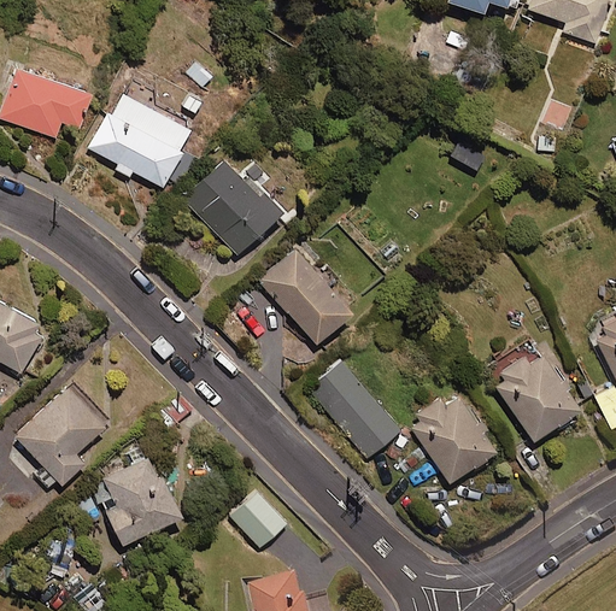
[(488,0),(493,0),(509,5),(510,0),(447,0),(486,11),(488,0)]
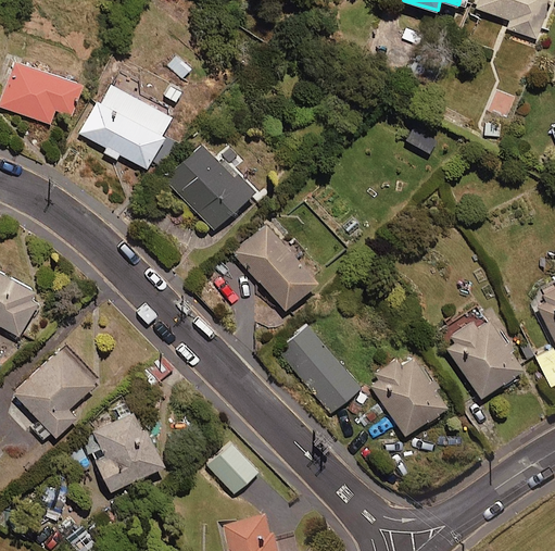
[(553,0),(479,0),(477,8),(513,22),(509,30),(538,41),(553,0)]
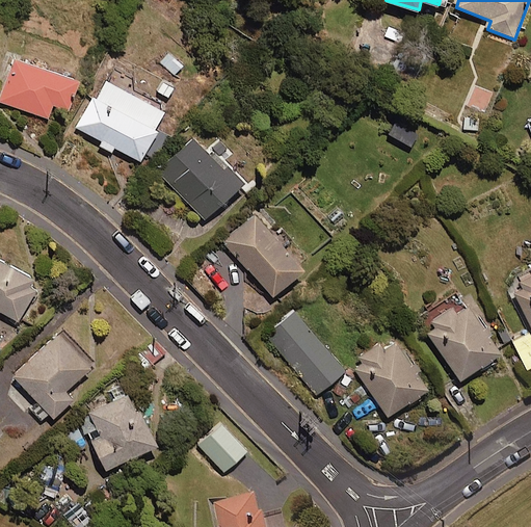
[(79,79),(14,57),(0,99),(0,103),(48,120),(52,107),(69,112),(79,79)]
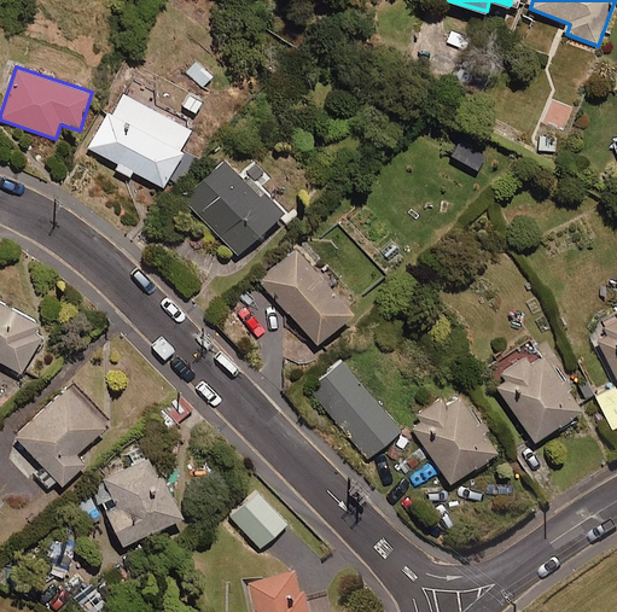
[(192,130),(117,93),(88,152),(163,188),(192,130)]
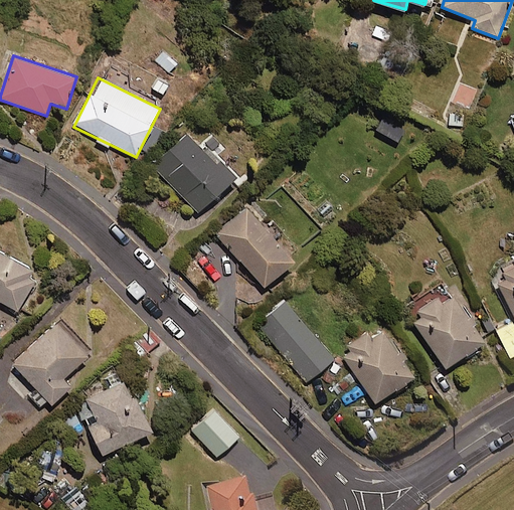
[(480,96),(461,90),(455,109),(474,115),(480,96)]
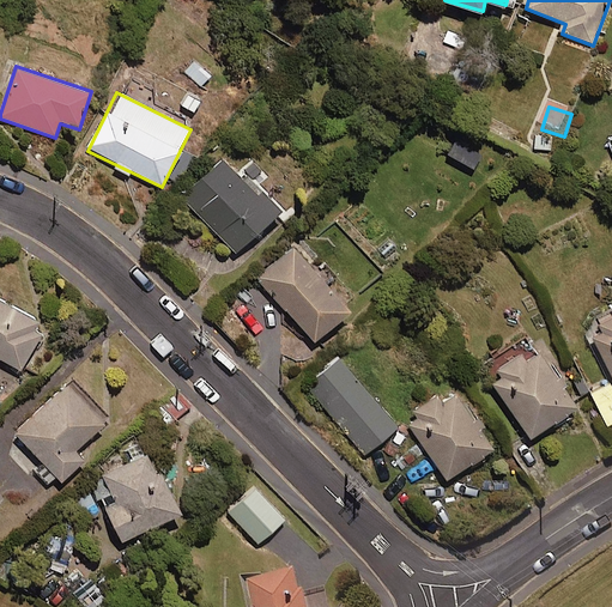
[(482,158),(458,144),(449,157),(474,171),(482,158)]
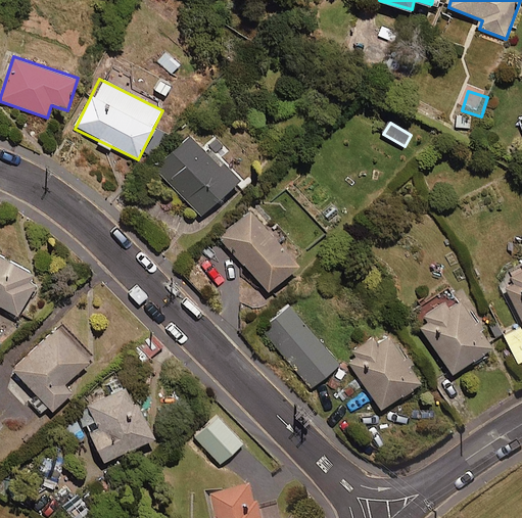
[(237,180),(190,134),(154,171),(202,217),(237,180)]
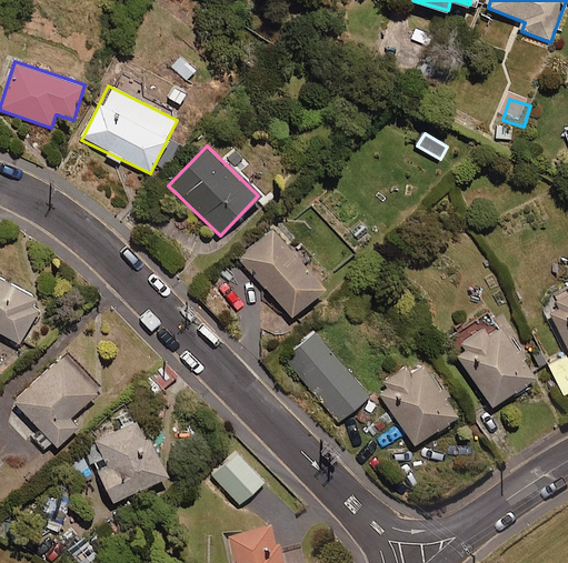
[(326,288),(273,228),(239,258),(292,318),(326,288)]
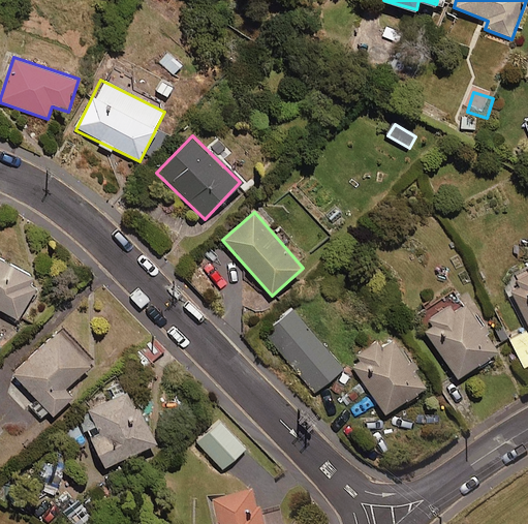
[(40,280),(0,257),(0,309),(19,320),(40,280)]
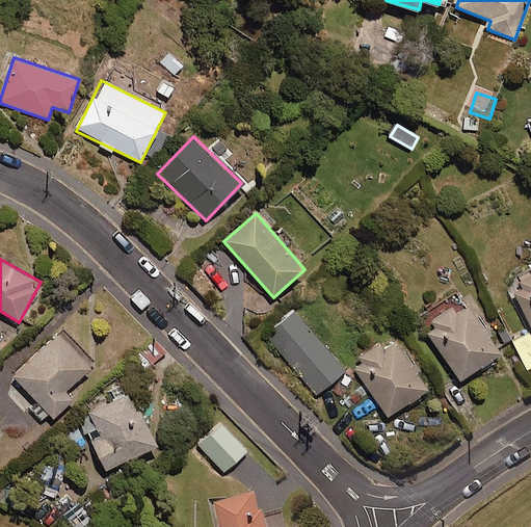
[(530,277),(510,287),(530,327),(530,277)]
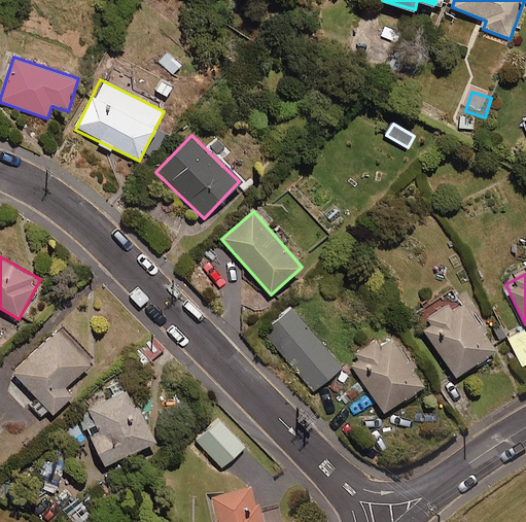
[(454,311),(449,304),(420,323),(457,377),(497,349),(465,303),(454,311)]
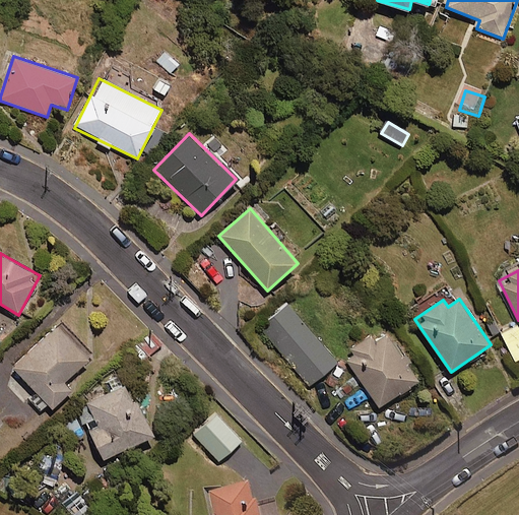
[(338,364),(288,307),(266,325),(288,351),(283,357),(311,388),(338,364)]
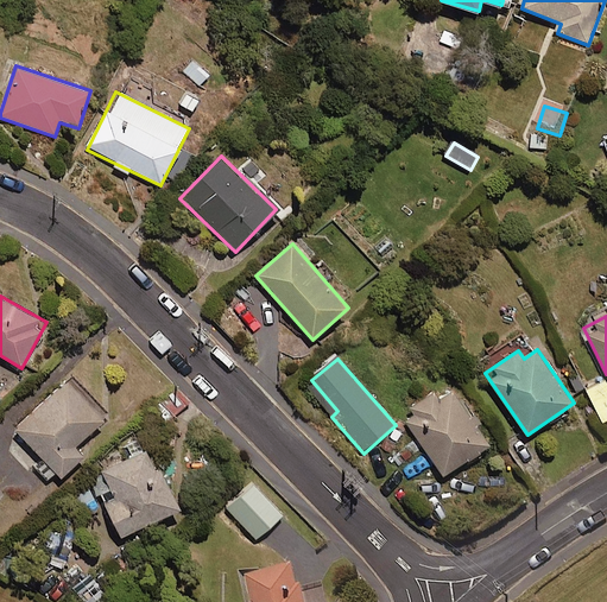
[(106,419),(69,381),(17,431),(62,479),(84,457),(75,448),(106,419)]
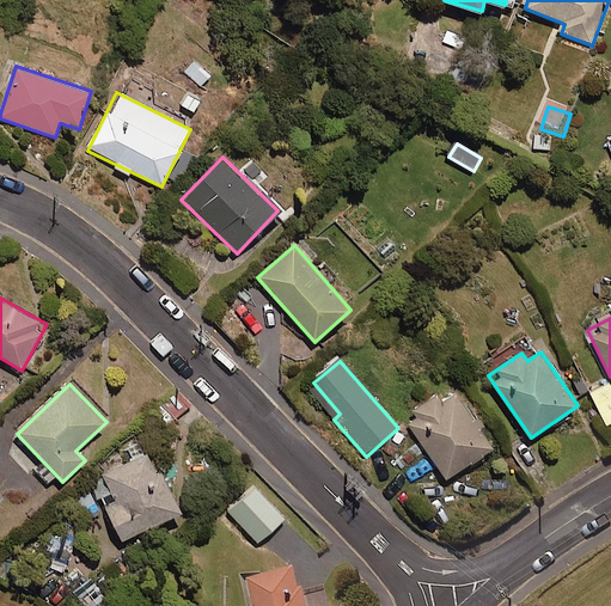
[(494,448),(452,385),(414,410),(416,435),(446,479),(494,448)]
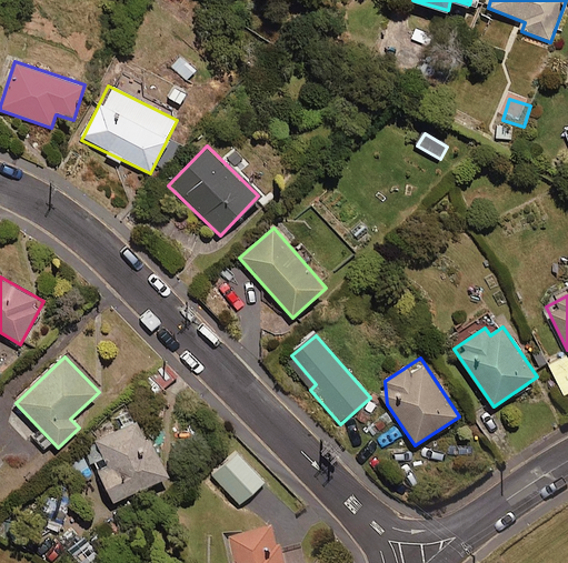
[(567,359),(549,368),(562,396),(567,394),(567,359)]
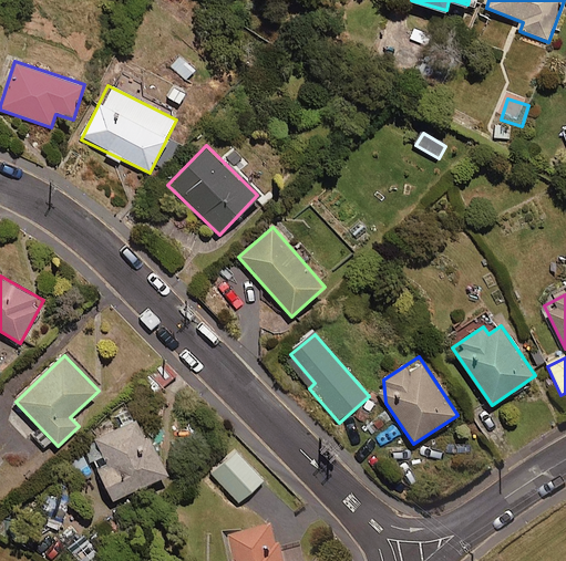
[(177,377),(164,364),(147,381),(161,394),(177,377)]
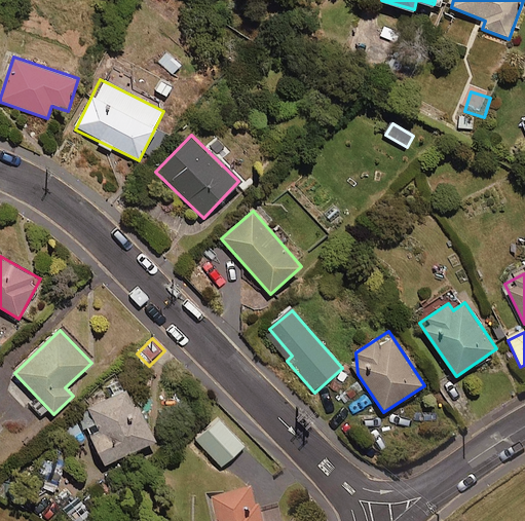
[(156,439),(129,387),(87,409),(100,432),(90,437),(105,466),(156,439)]
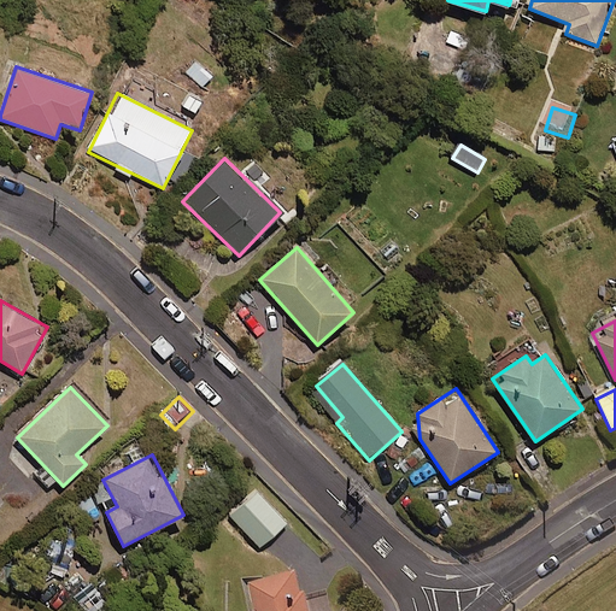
[(287,523),(257,494),(232,521),(262,550),(287,523)]
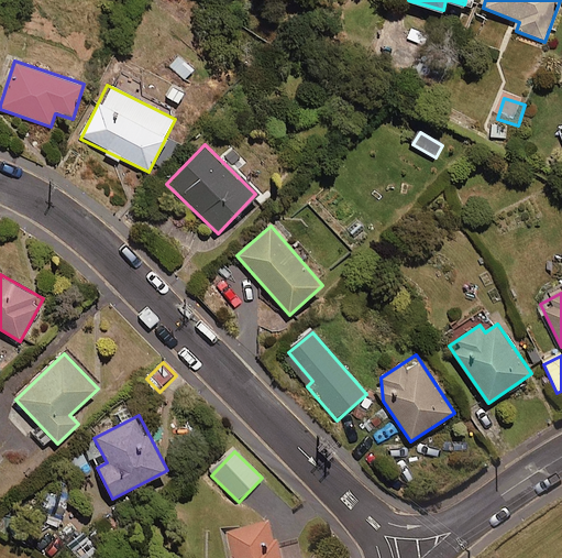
[(281,555),(275,528),(228,538),(232,557),(306,557),(304,549),(281,555)]
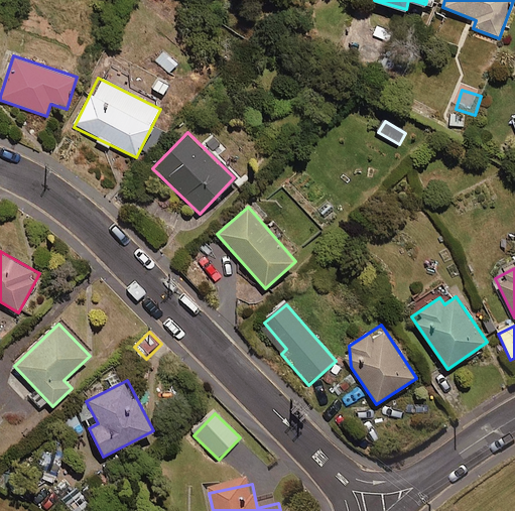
All buildings are outlined.
